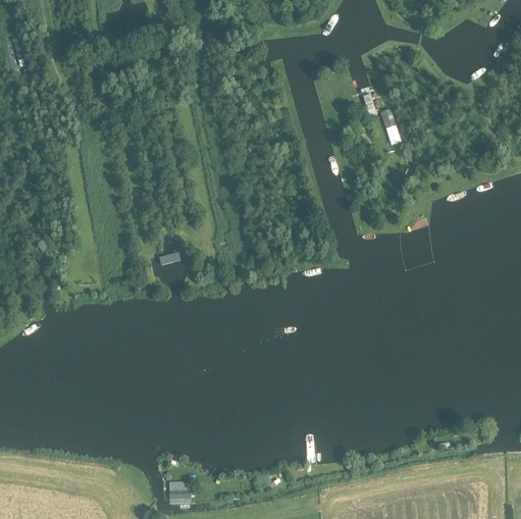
[(20,41),(13,42),(17,59),(24,57),(20,41)]
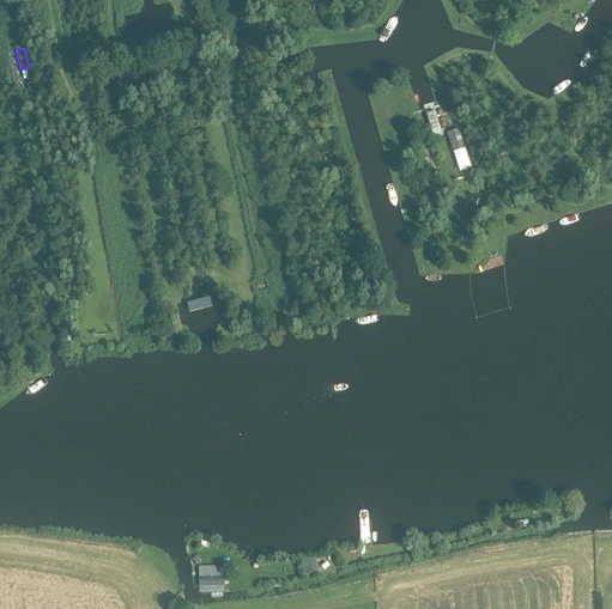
[(145,68),(165,62),(164,58),(144,61),(145,68)]
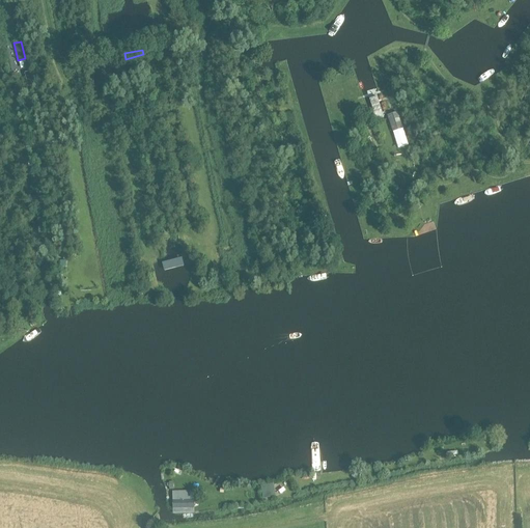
[(33,82),(30,68),(24,70),(26,84),(33,82)]
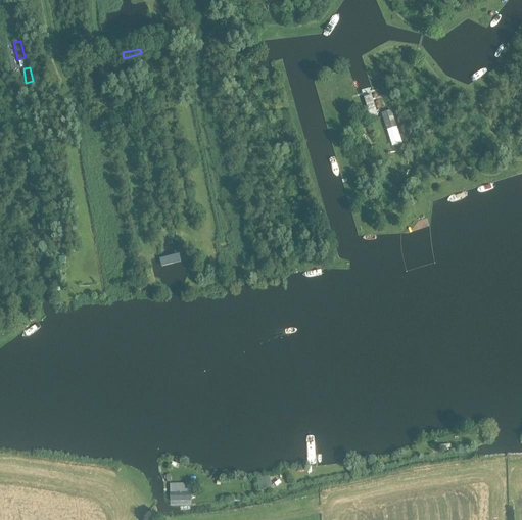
[(374,105),(370,93),(363,95),(367,108),(374,105)]
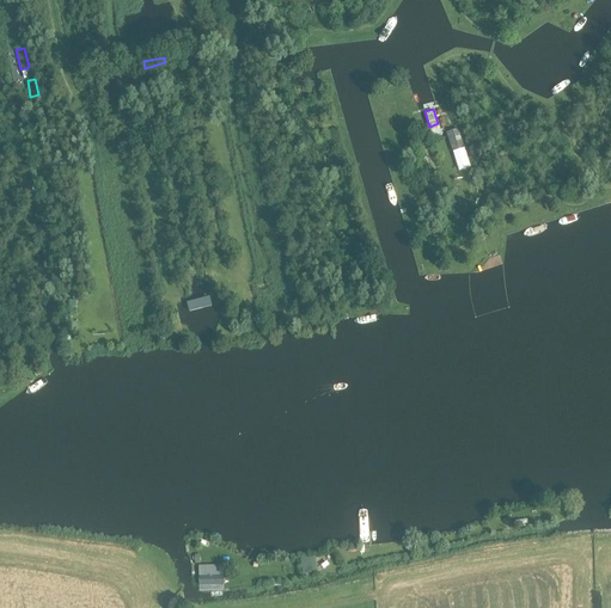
[(446,130),(452,149),(463,146),(457,127),(446,130)]
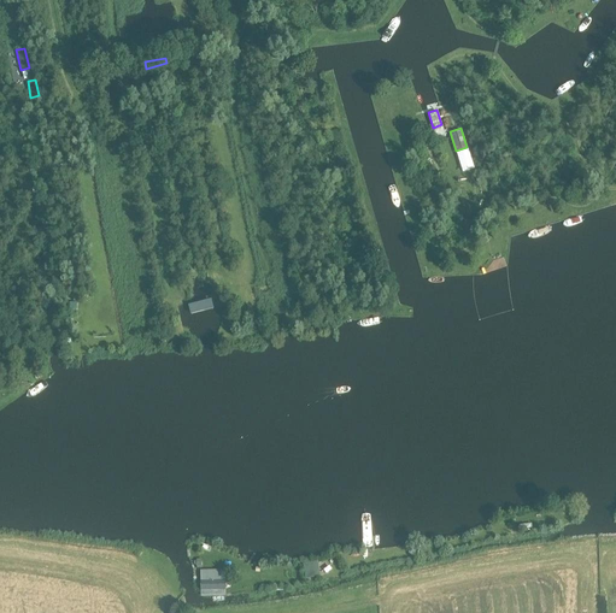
[(192,314),(217,307),(215,299),(189,306),(192,314)]
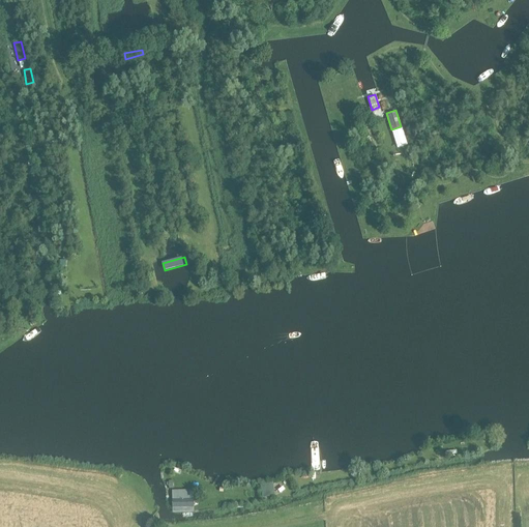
[(259,481),(262,495),(274,493),(271,479),(259,481)]
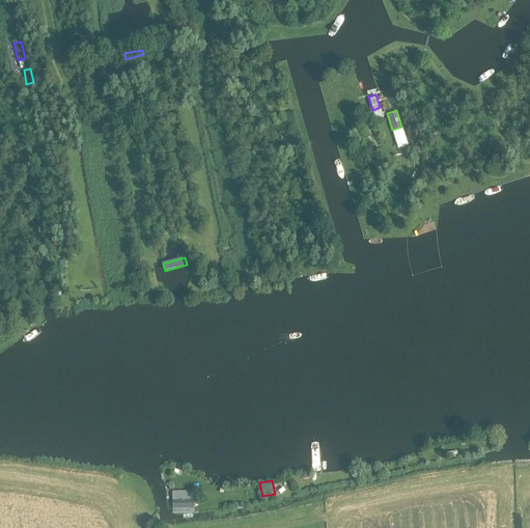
[(194,506),(194,488),(171,489),(171,506),(194,506)]
